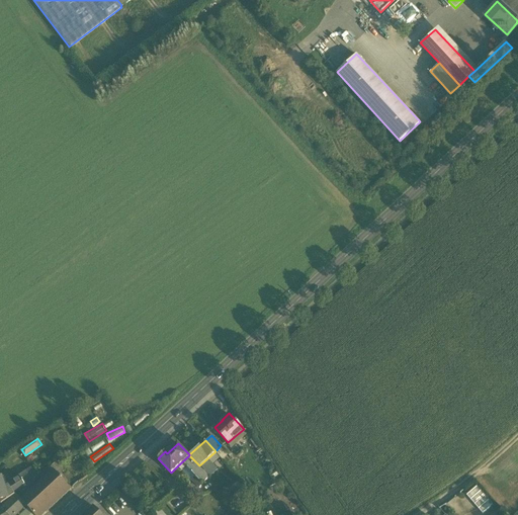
[(220,456),(216,451),(207,458),(212,463),(220,456)]
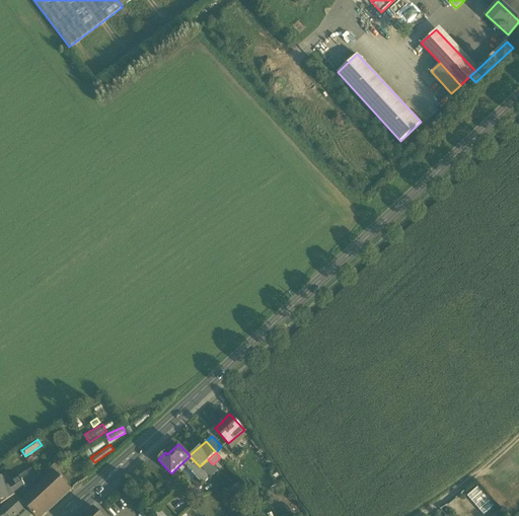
[(199,487),(210,476),(200,466),(190,456),(178,466),(181,469),(187,466),(196,476),(193,480),(199,487)]
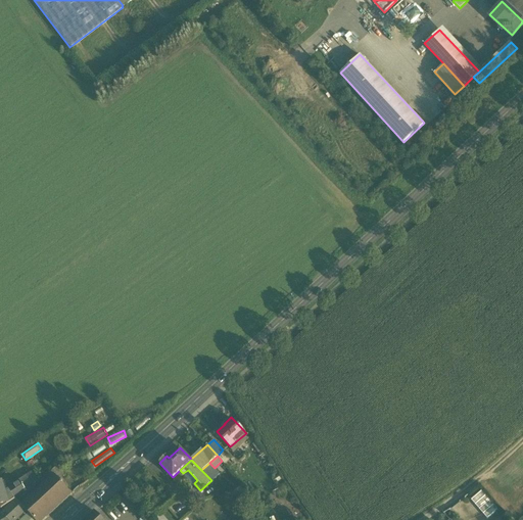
[(209,463),(201,470),(211,480),(220,473),(215,468),(209,463)]
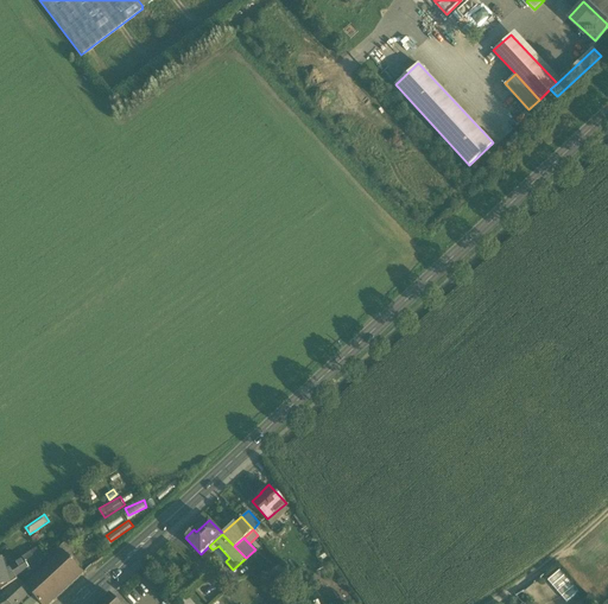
[(27,572),(20,580),(24,584),(61,551),(57,546),(45,557),(39,563),(31,570),(27,572)]
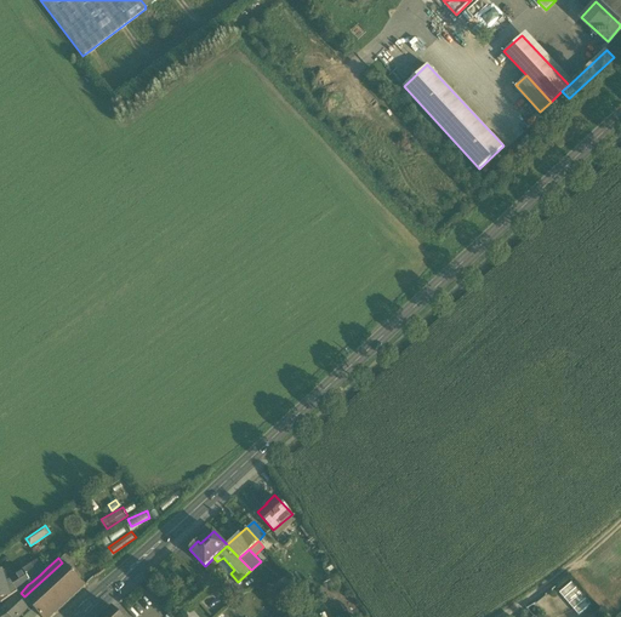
[(46,569),(38,558),(30,563),(40,575),(46,569)]
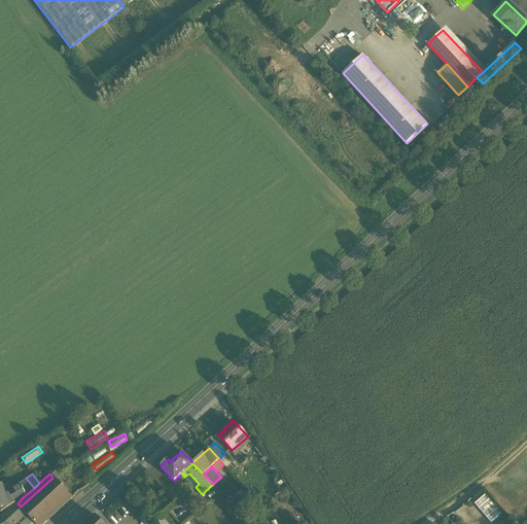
[(181,474),(175,480),(178,483),(184,477),(181,474)]
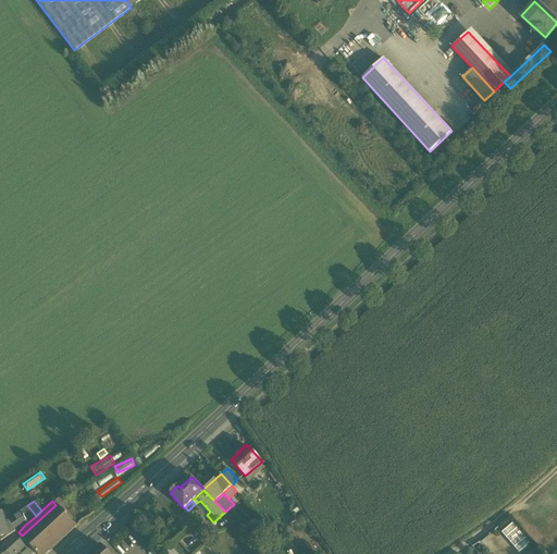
[(200,501),(195,504),(206,516),(207,515),(210,512),(200,501)]
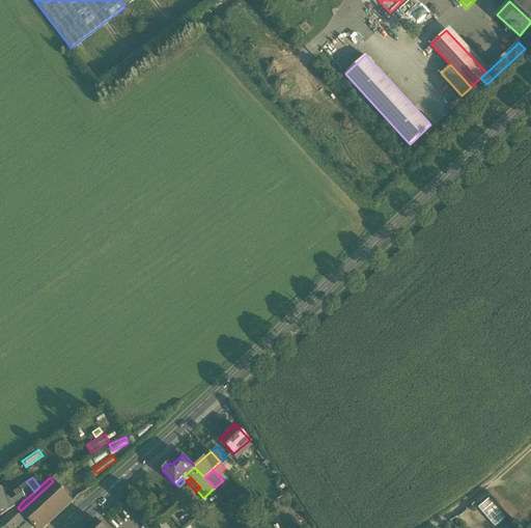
[(21,510),(27,518),(35,527),(43,527),(73,501),(54,480),(53,481),(21,510)]
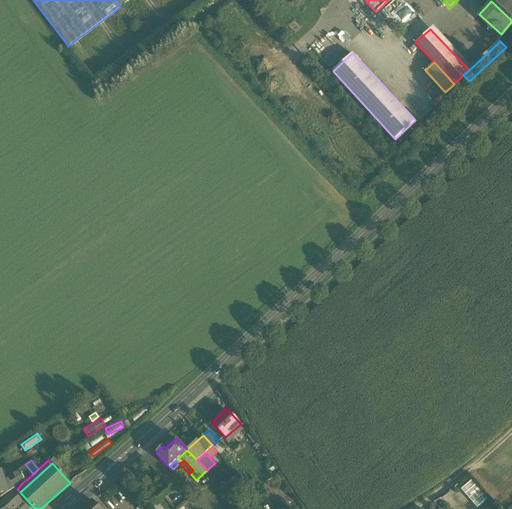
[(18,469),(26,480),(33,474),(25,464),(18,469)]
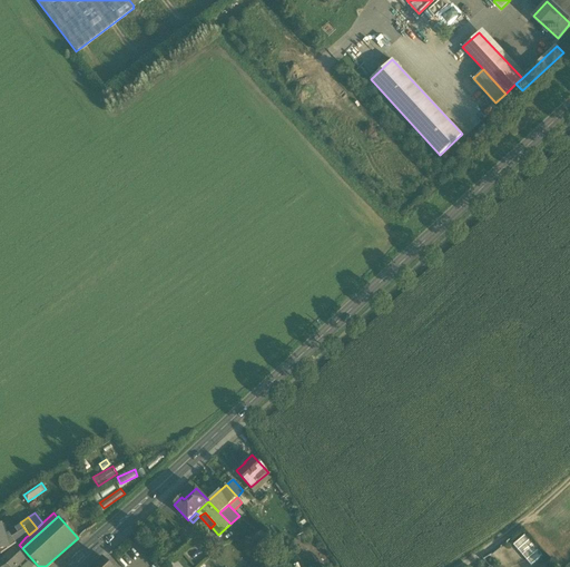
[(9,534),(16,544),(26,537),(29,535),(20,522),(7,531),(9,534)]
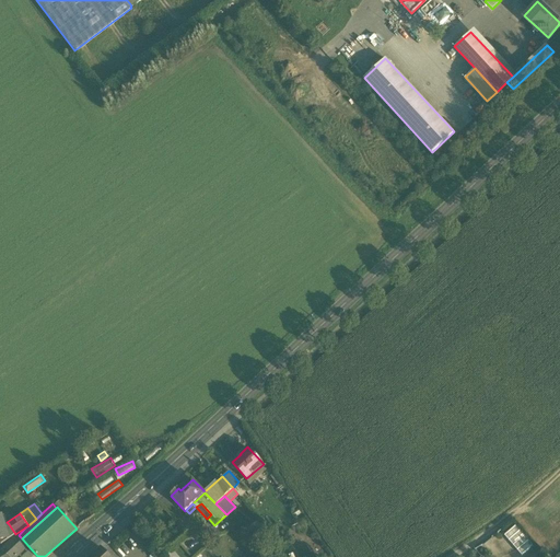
[(6,525),(0,529),(0,540),(0,541),(1,544),(15,534),(9,524),(6,525)]
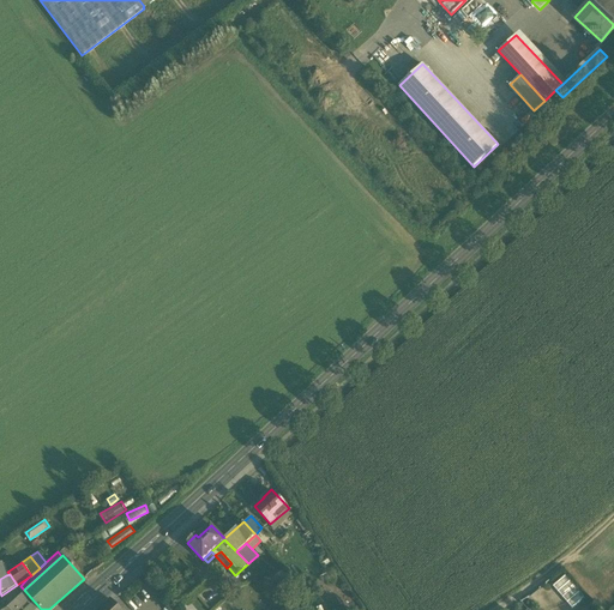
[(553,585),(558,590),(571,579),(566,574),(553,585)]
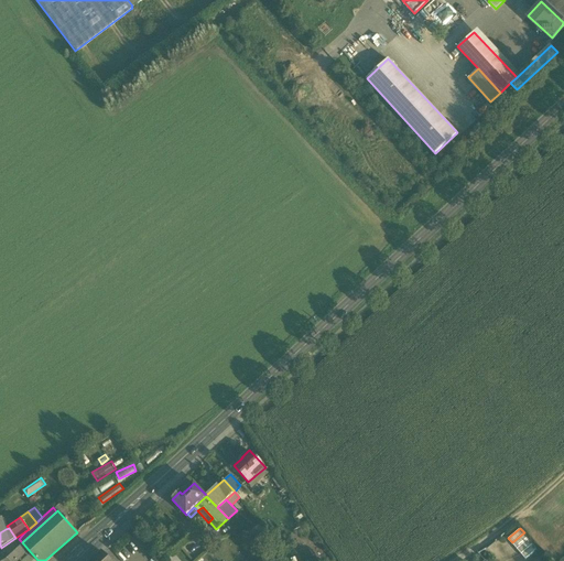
[(512,542),(517,548),(529,538),(524,532),(512,542)]
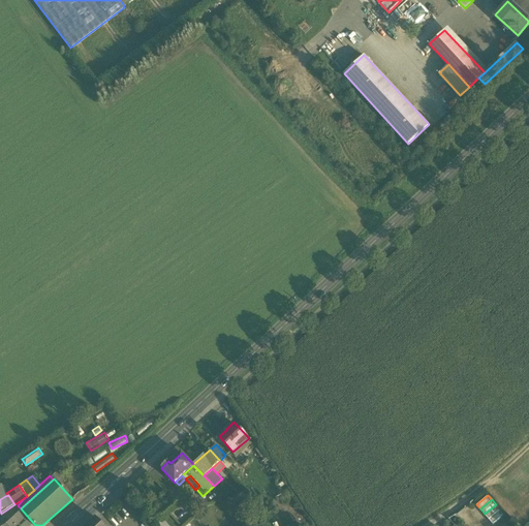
[(2,518),(8,525),(16,525),(27,516),(21,508),(18,505),(17,504),(2,518)]
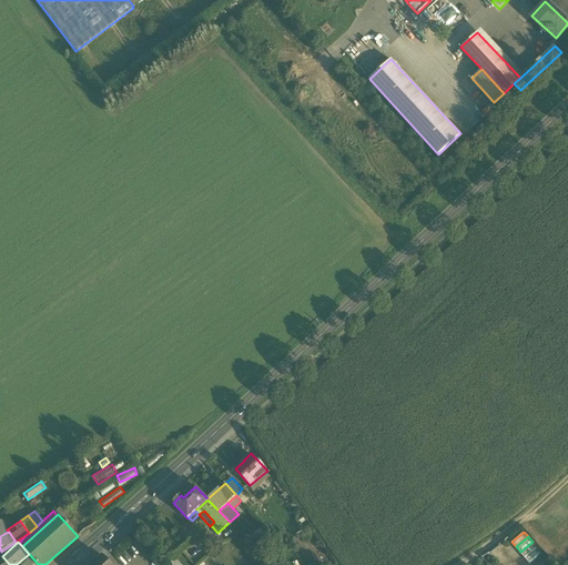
[(520,552),(525,556),(537,546),(533,542),(520,552)]
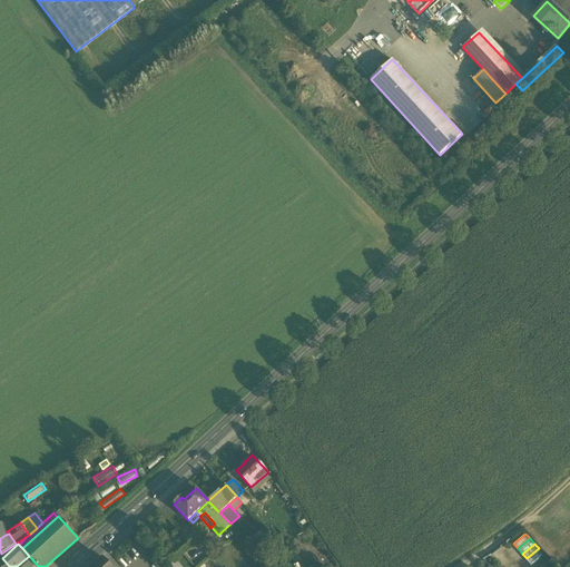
[(527,558),(531,564),(542,554),(539,548),(527,558)]
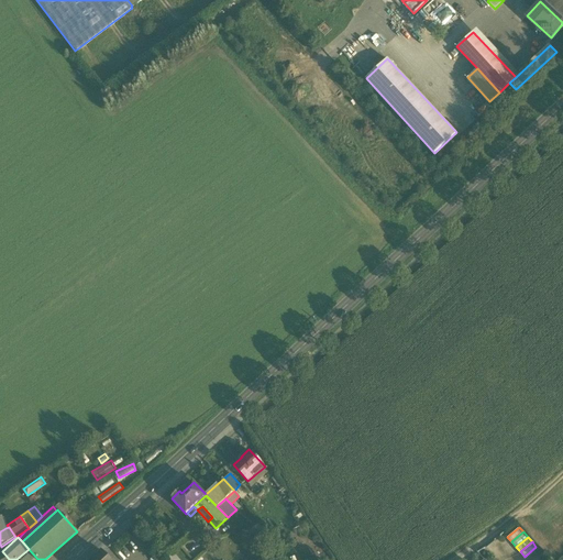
[(37,559),(29,549),(17,559),(37,559)]
